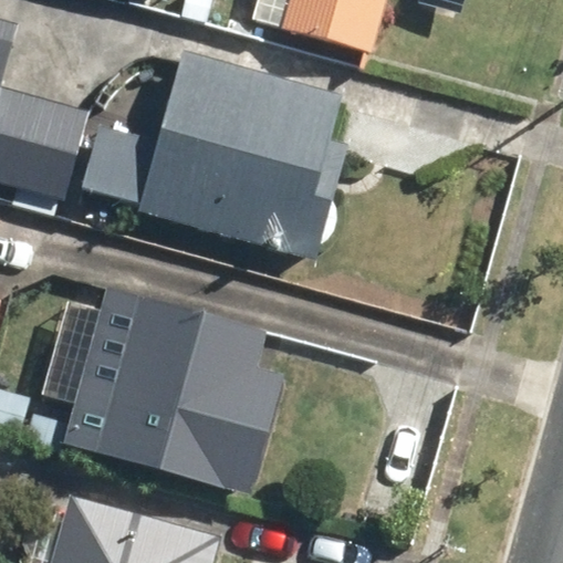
[(256,0),(251,18),(372,52),(385,0),(256,0)]
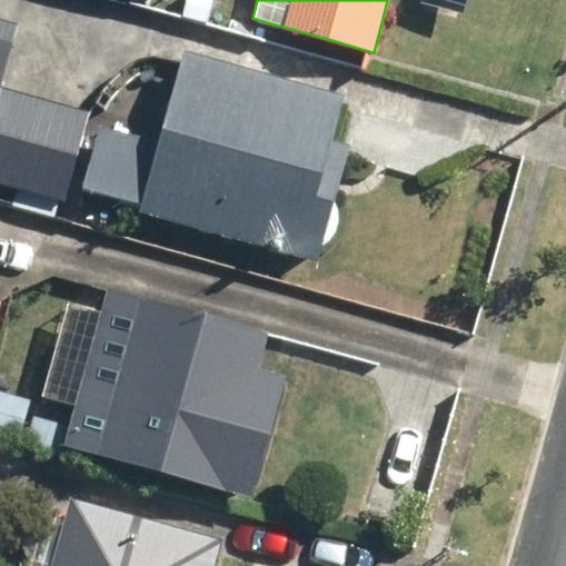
[(0,15),(0,180),(66,199),(90,110),(1,86),(19,20),(0,15)]
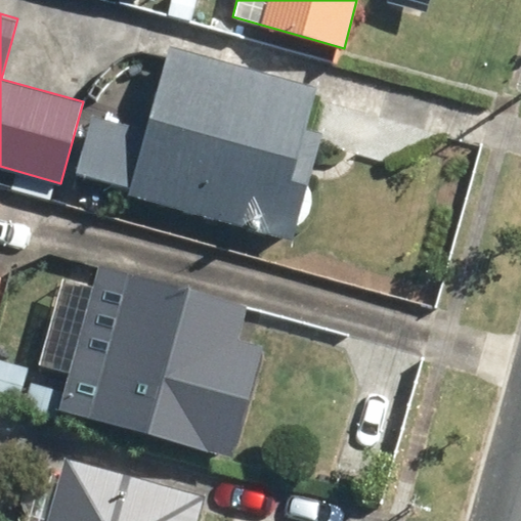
[(92,114),(76,171),(127,184),(125,194),(292,240),(320,131),(305,127),(316,86),(172,47),(149,129),(92,114)]
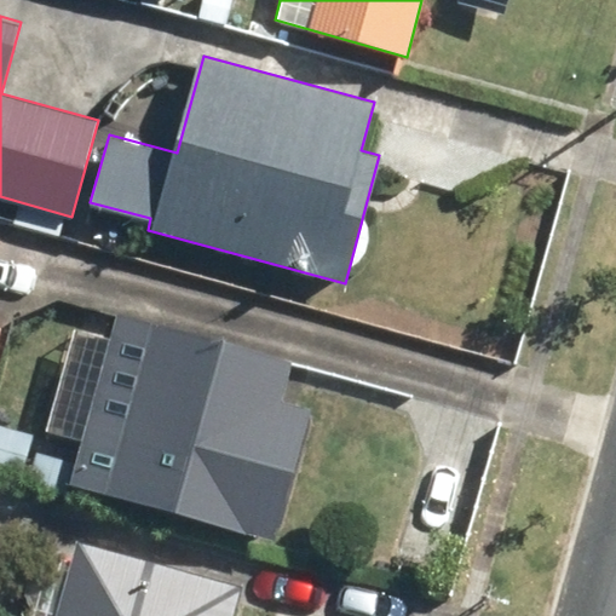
[(116,311),(70,491),(275,543),(310,408),(281,401),(293,356),(116,311)]
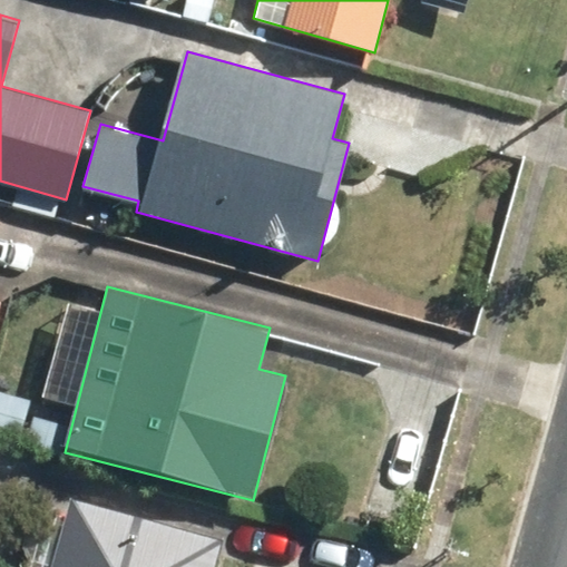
[(216,566),(224,543),(71,500),(66,518),(44,511),(27,566),(216,566)]
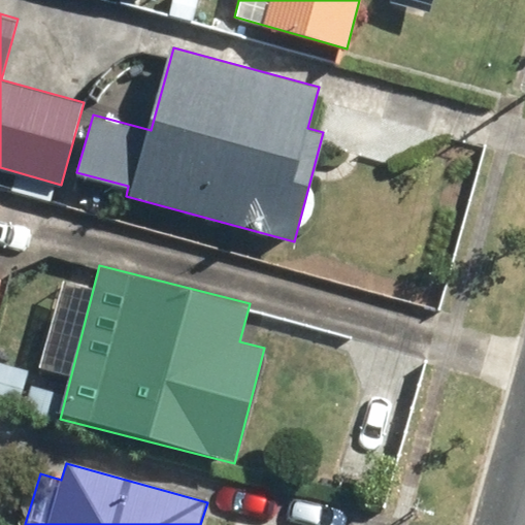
All buildings are outlined.
